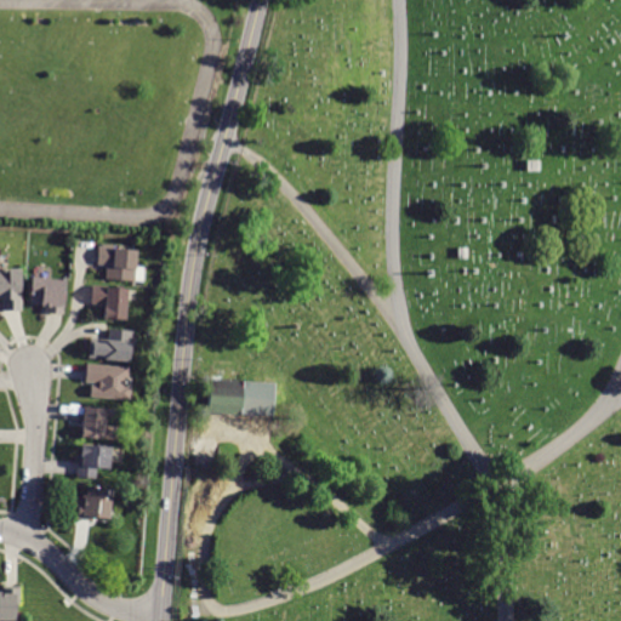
[(527,171),(525,160),(539,160),(539,171),(527,171)]
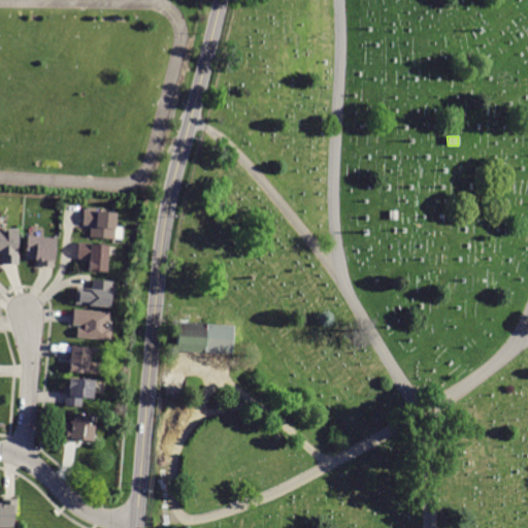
[(389,221),(389,210),(397,210),(397,221),(389,221)]
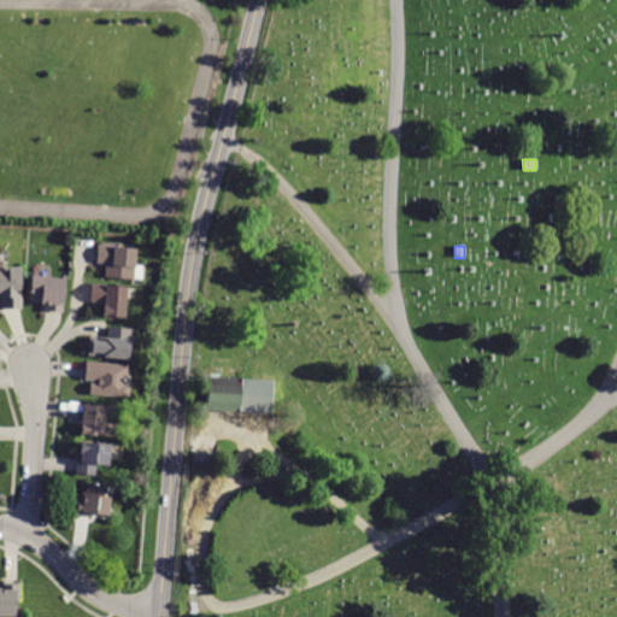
[(99,248),(137,251),(135,285),(105,283),(106,266),(98,266),(99,248)]
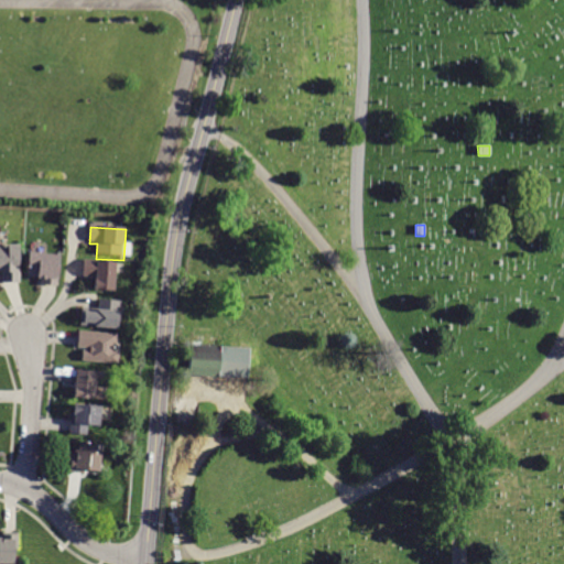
[(0,246),(6,246),(9,246),(9,245),(20,245),(20,282),(2,282),(2,272),(0,272),(0,246)]
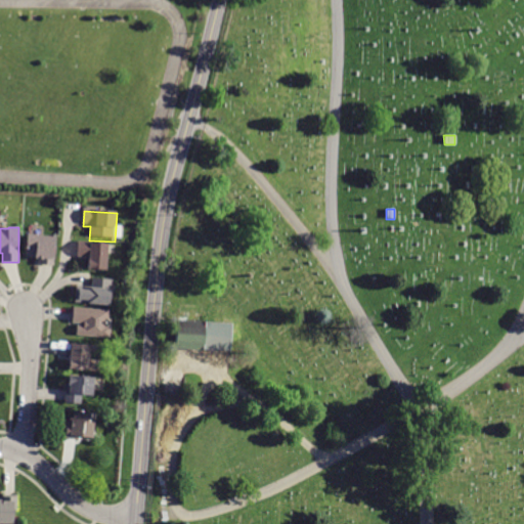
[(39,265),(38,265),(39,258),(26,257),(27,234),(55,236),(53,266),(39,265)]
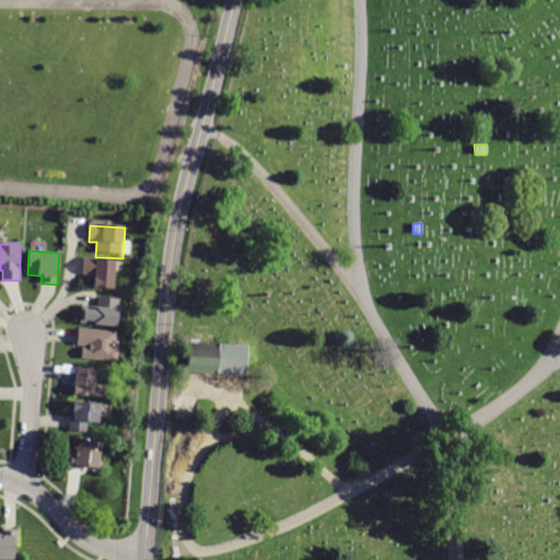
[(89,259),(117,260),(116,295),(97,295),(97,278),(84,277),(85,259),(89,259)]
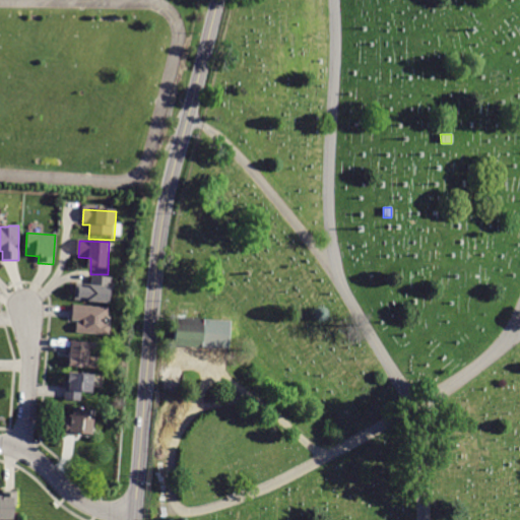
[(92,277),(112,278),(110,308),(73,305),(75,287),(90,288),(90,277),(92,277)]
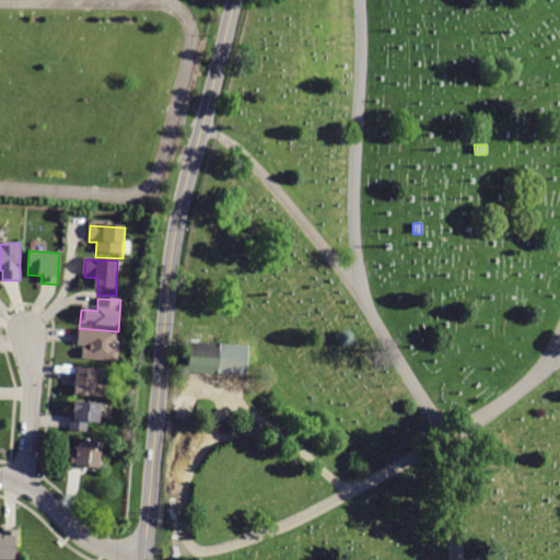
[(78,333),(78,329),(117,333),(116,339),(114,339),(113,350),(119,350),(118,361),(82,359),(83,348),(91,349),(91,346),(78,345),(78,333)]
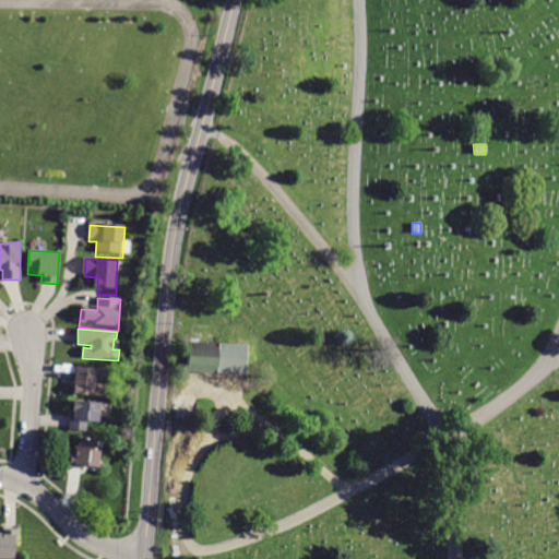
[(193,339),(192,369),(251,372),(252,342),(193,339)]
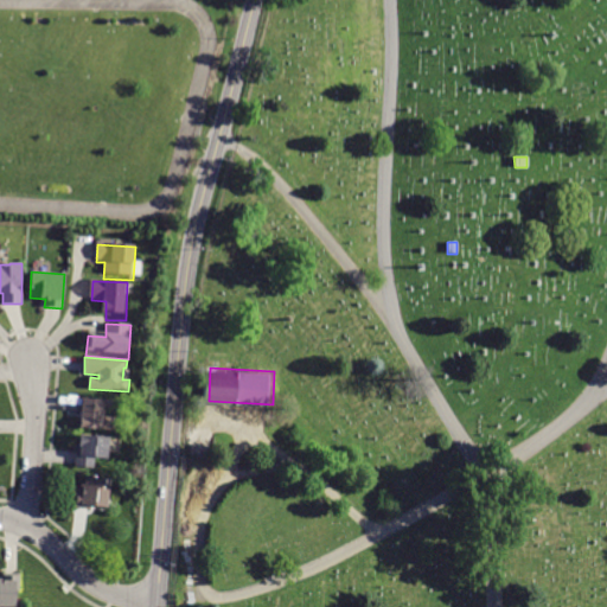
[(87,401),(106,403),(102,434),(82,433),(85,401),(87,401)]
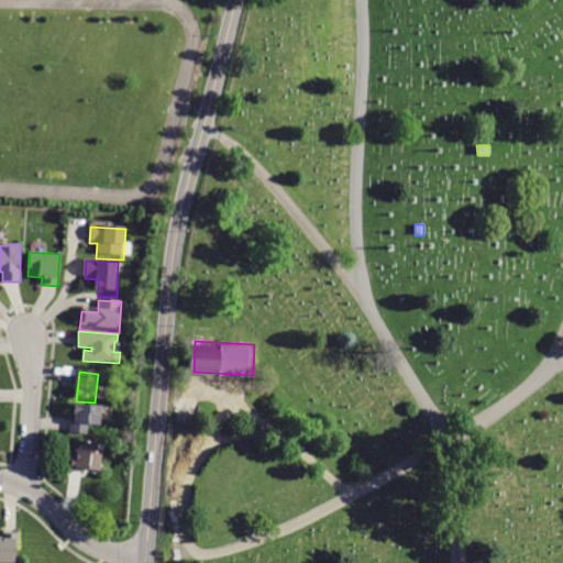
[(100,418),(99,426),(88,424),(87,434),(69,432),(72,416),(74,416),(75,404),(101,406),(100,418)]
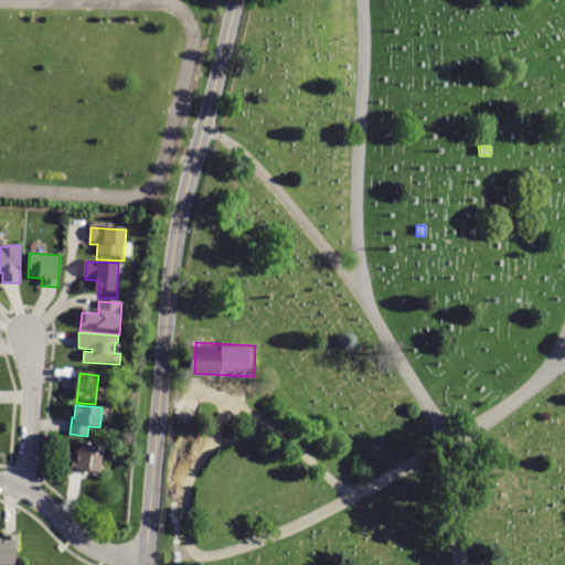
[(71,473),(67,473),(70,456),(75,456),(75,450),(80,450),(80,444),(102,446),(98,472),(85,471),(85,475),(71,473)]
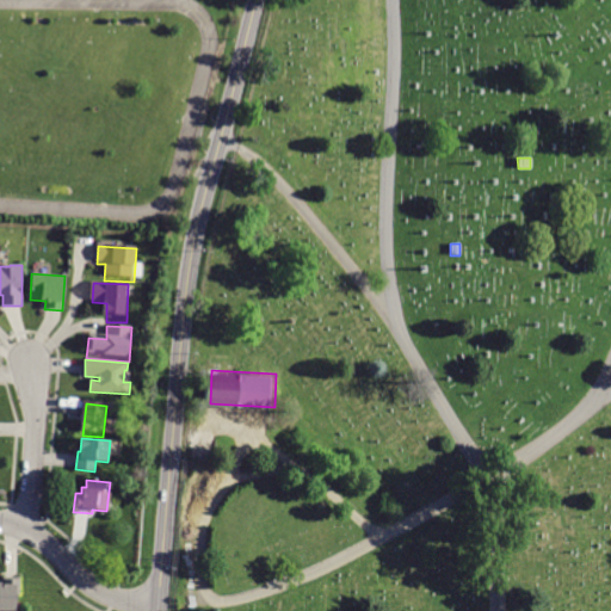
[(19,576),(19,594),(16,596),(16,610),(0,610),(0,585),(1,585),(1,578),(19,576)]
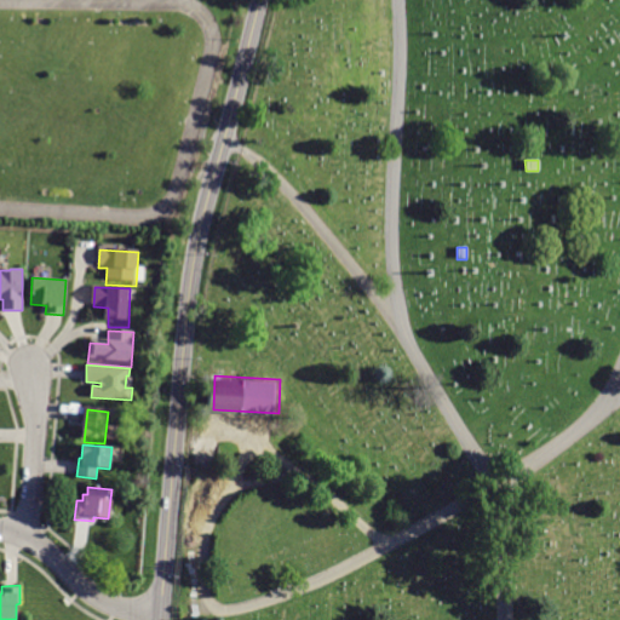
All buildings are outlined.
